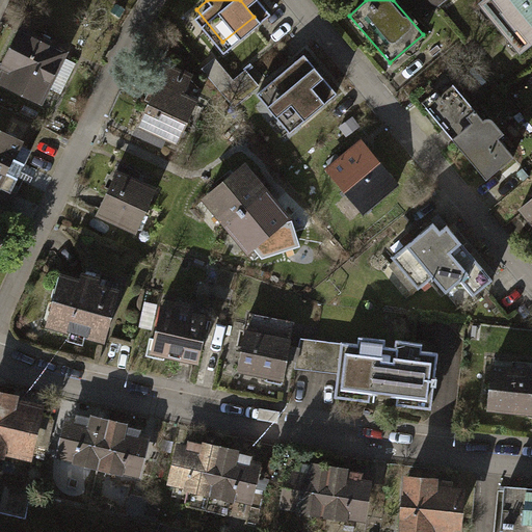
[(531,0),(484,0),(498,17),(494,20),(506,34),(508,32),(523,49),(531,41),(531,0)]
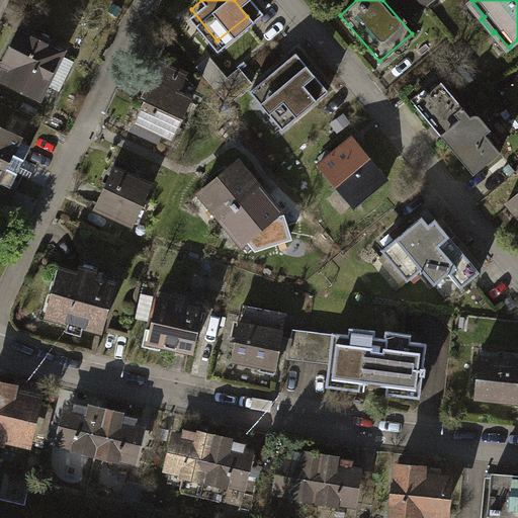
[(18,29),(0,68),(0,78),(38,96),(44,85),(59,91),(73,62),(59,56),(61,50),(18,29)]
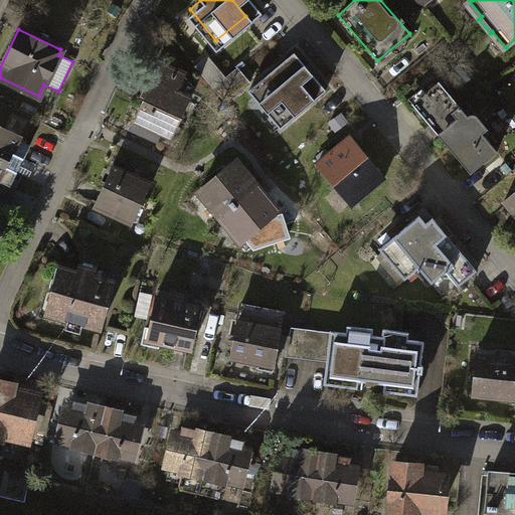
[(295,52),(248,90),(280,128),(326,91),(295,52)]
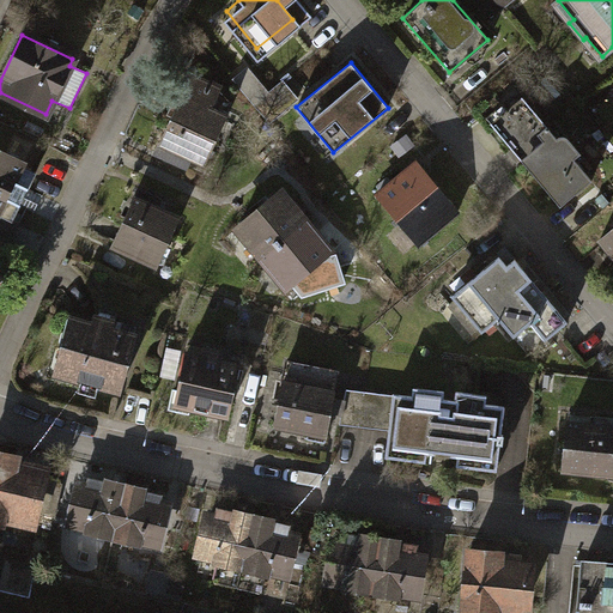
[(247,70),(235,80),(254,103),(266,92),(247,70)]
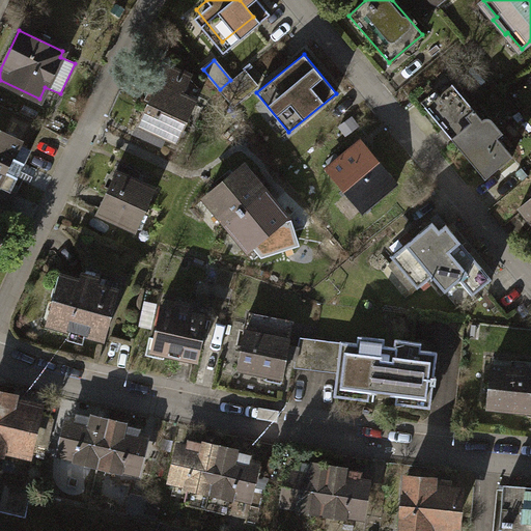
[(156,87),(136,133),(147,138),(151,130),(176,140),(195,100),(182,93),(187,82),(174,67),(162,62),(151,85),(156,87)]
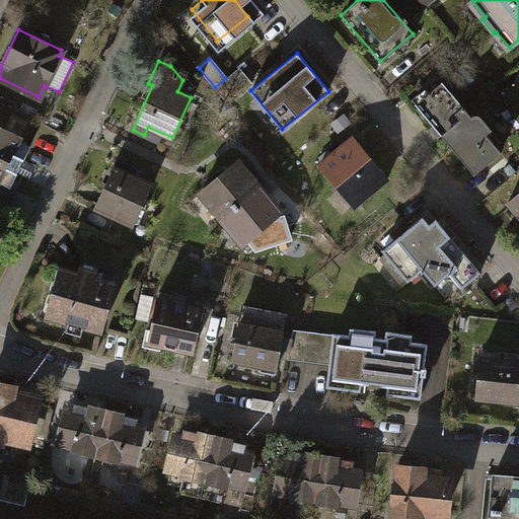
[(237,68),(225,78),(215,87),(228,102),(249,83),(237,68)]
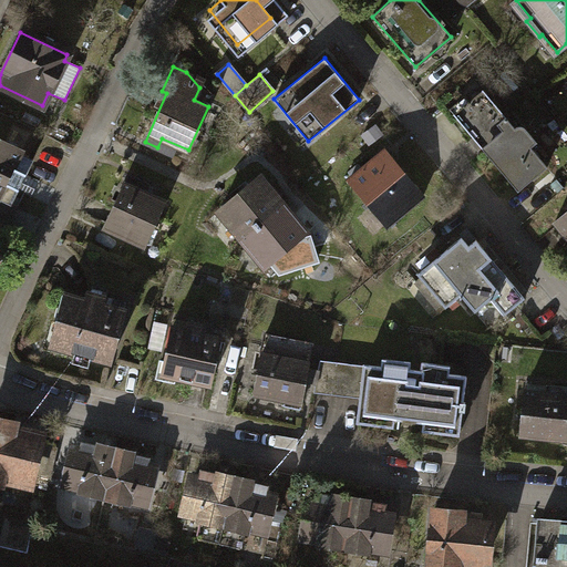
[(486,93),(459,115),(517,189),(545,167),(528,146),(536,141),(523,125),(513,127),(486,93)]
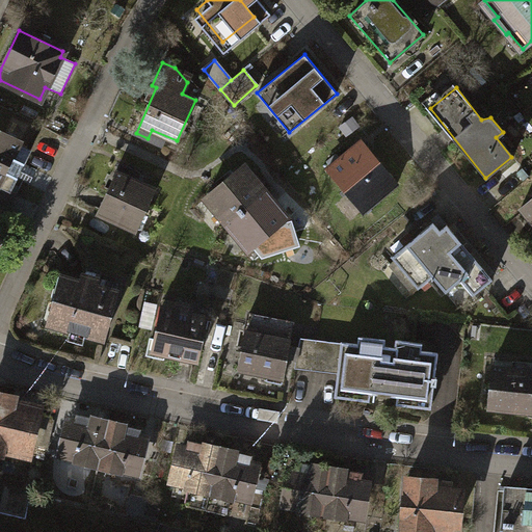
[(0,131),(0,186),(10,192),(31,151),(16,143),(18,140),(0,131)]
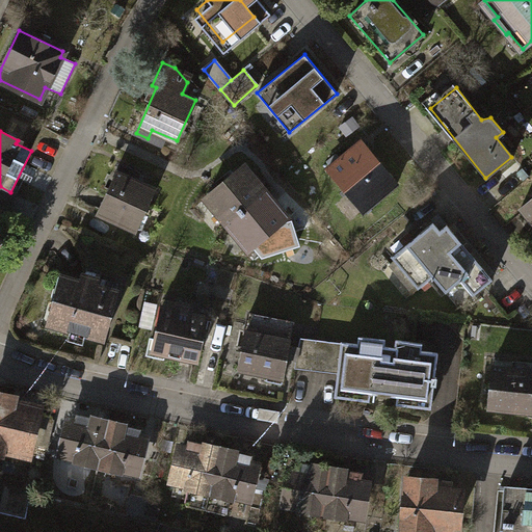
[(345,189),(362,212),(396,186),(362,141),(325,168),(343,191),(345,189)]
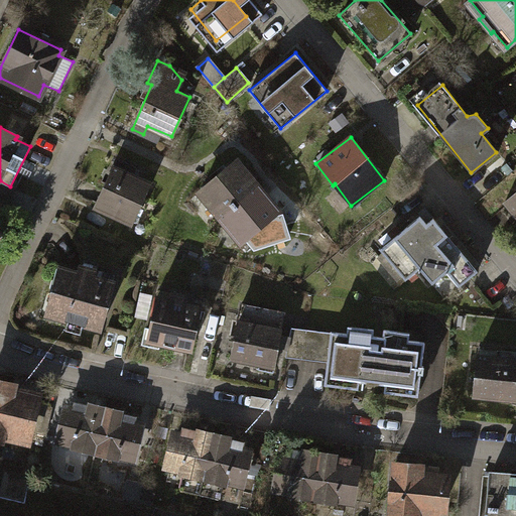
[(117,158),(95,205),(131,222),(149,184),(130,176),(134,166),(117,158)]
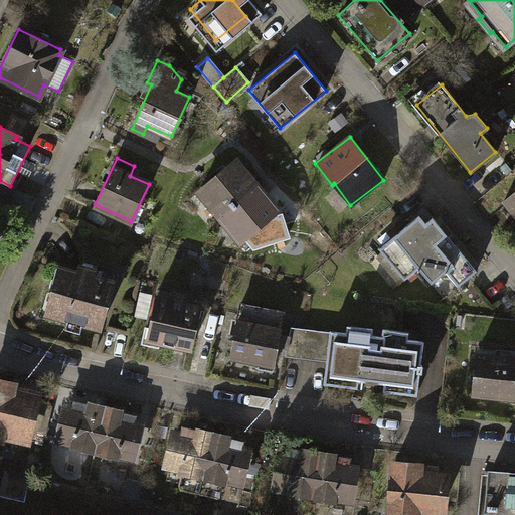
[(198,189),(220,215),(255,186),(233,160),(198,189)]
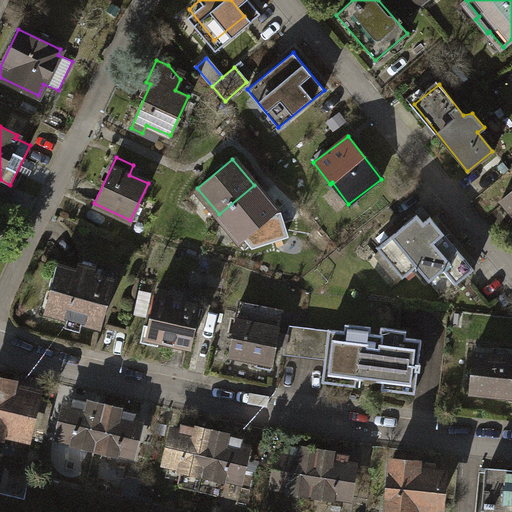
[(14,187),(10,185),(0,179),(0,205),(4,208),(14,187)]
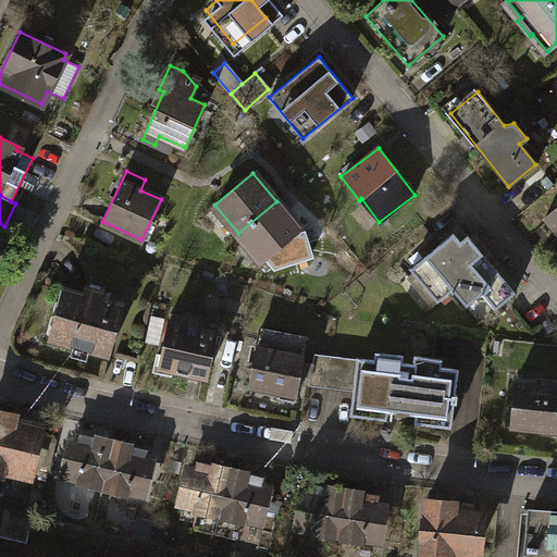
[(299,230),(276,201),(238,233),(262,261),(299,230)]
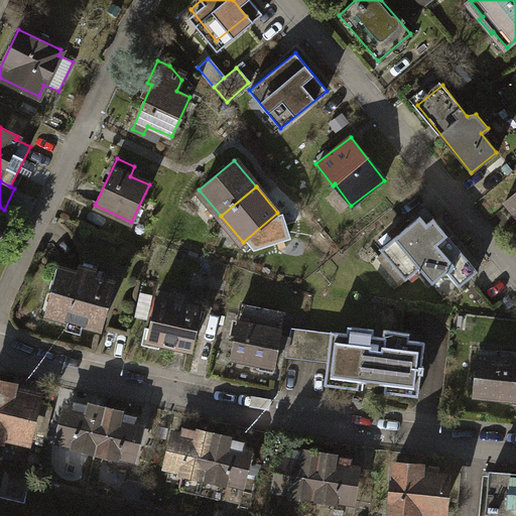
[(515,191),(503,203),(515,218),(515,191)]
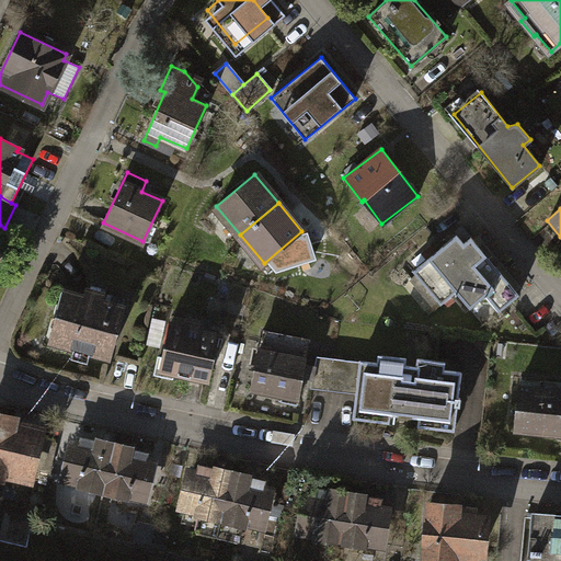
[(438,304),(455,290),(467,282),(462,276),(487,256),(470,235),(460,243),(455,236),(412,270),(438,304)]
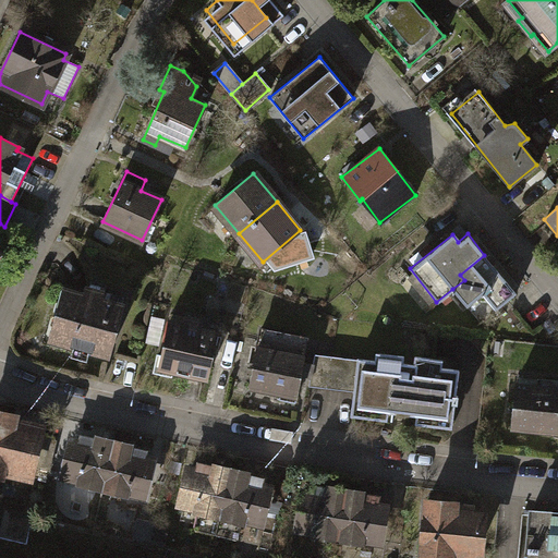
[(514,293),(484,255),(460,275),(464,280),(452,289),(465,306),(483,292),(495,307),(514,293)]
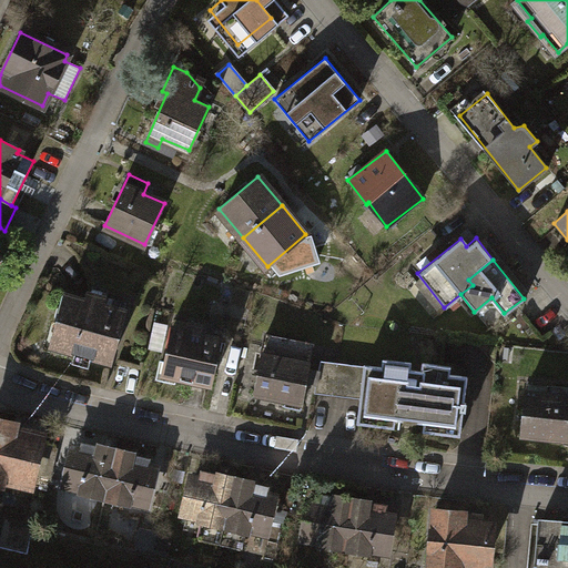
[(62,295),(51,336),(57,346),(111,359),(124,310),(101,304),(103,296),(88,293),(85,301),(62,295)]
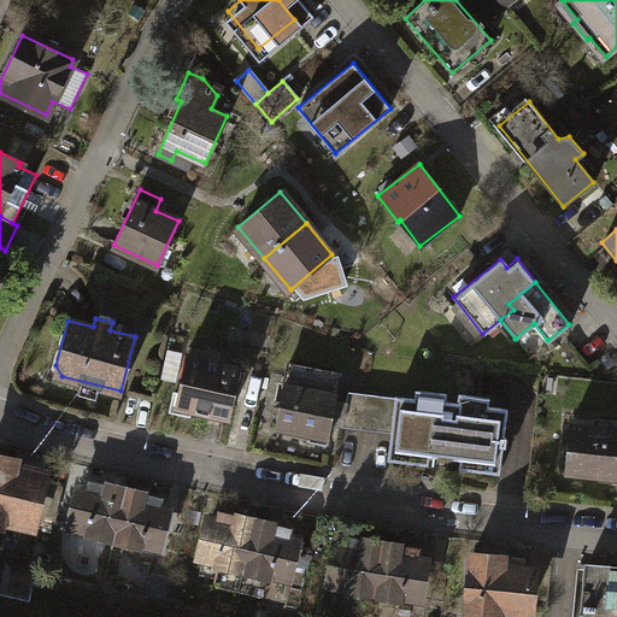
[(187,356),(176,404),(228,416),(239,366),(219,362),(222,353),(205,350),(204,359),(187,356)]
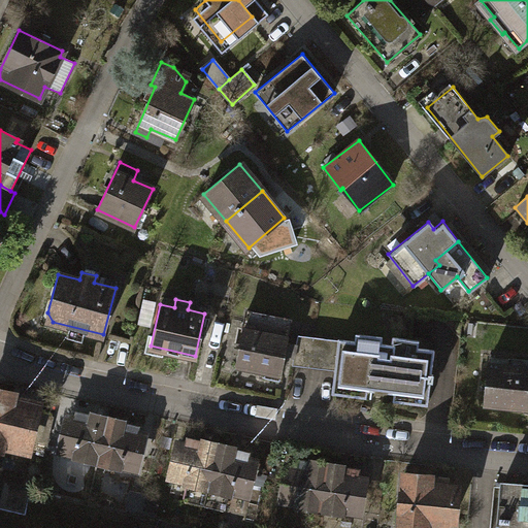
[(246,310),(236,367),(281,375),(291,319),(246,310)]
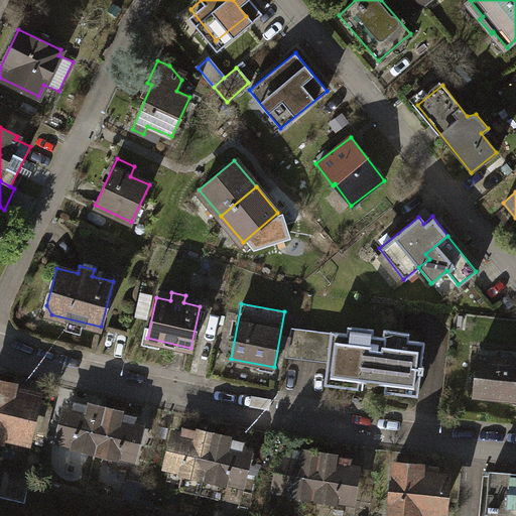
[(348,327),(348,334),(332,332),(329,361),(326,386),(358,389),(358,382),(384,384),(383,394),(417,397),(423,343),(409,342),(410,333),(385,331),(384,338),(373,337),(374,330),(348,327)]
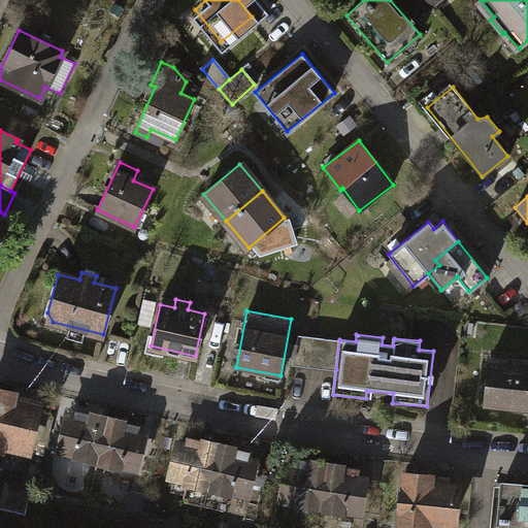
[(293,364),(309,366),(312,337),(297,335),(293,364)]
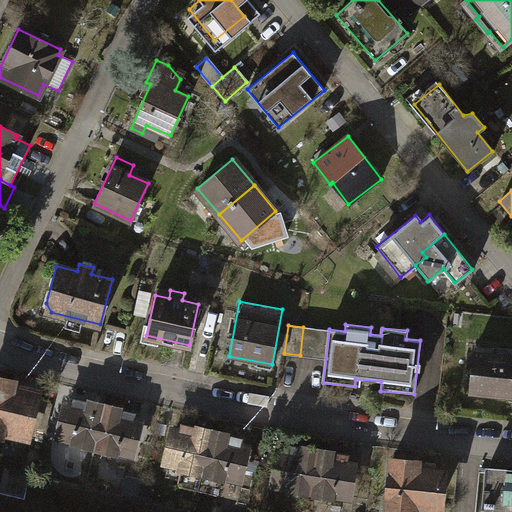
[(329,329),(303,327),(300,355),(326,358),(329,329)]
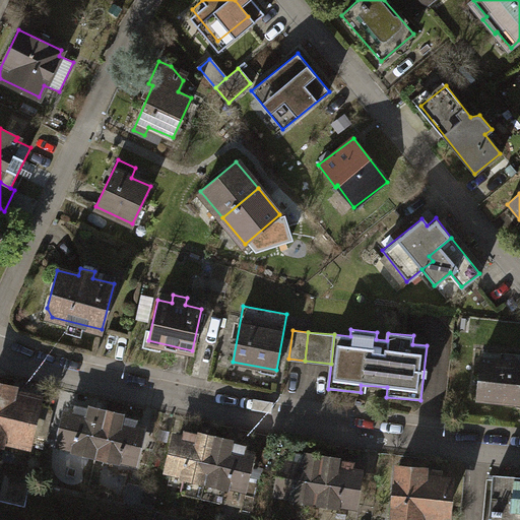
[(479,358),(476,398),(519,401),(519,400),(519,360),(510,360),(510,352),(500,351),(500,360),(479,358)]
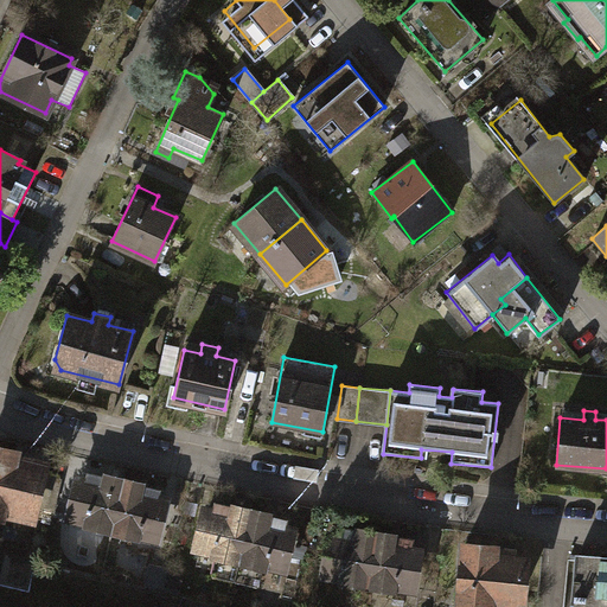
[(14,455),(0,451),(0,510),(1,505),(31,512),(42,471),(13,464),(14,455)]
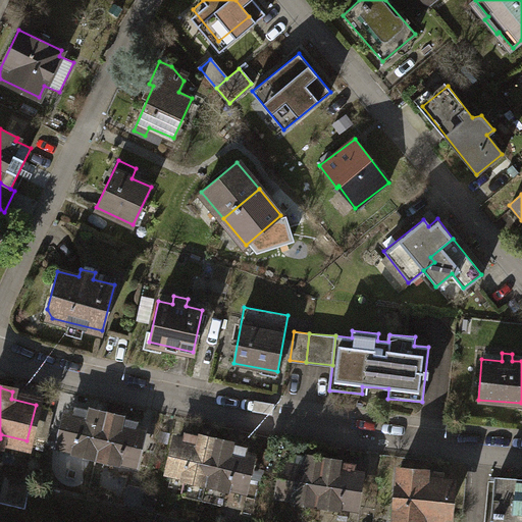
[(59,446),(95,455),(106,413),(91,409),(89,416),(67,411),(59,446)]
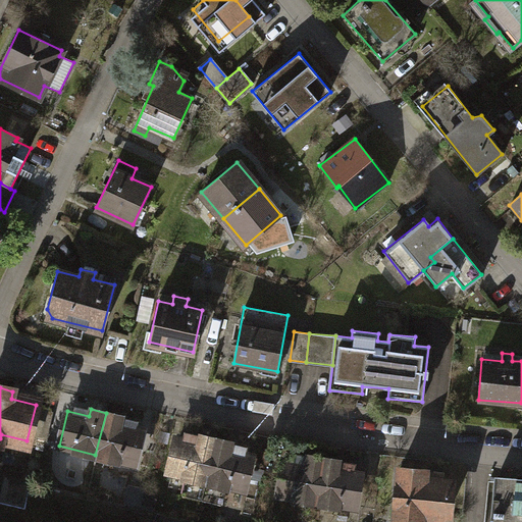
[(121,416),(106,413),(95,455),(133,463),(140,430),(119,425),(121,416)]
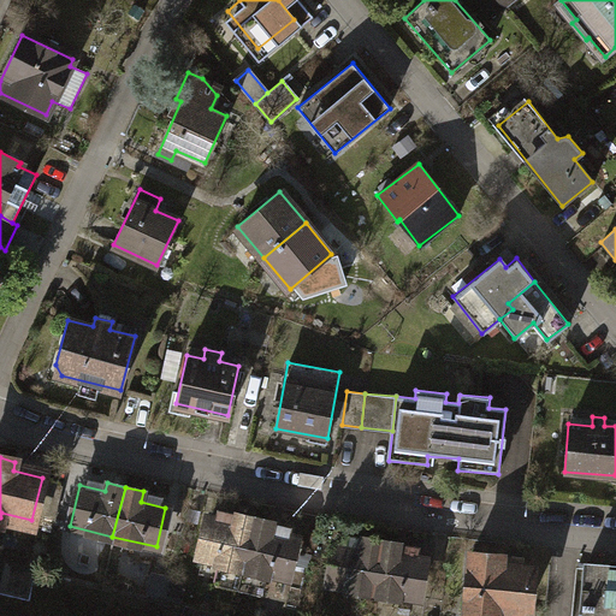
[(213,584),(240,590),(255,519),(237,514),(236,522),(208,516),(199,557),(218,561),(213,584)]
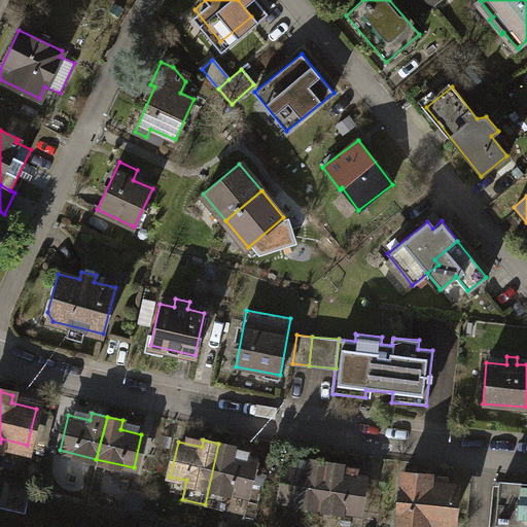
[(232,447),(218,444),(205,504),(223,508),(227,491),(243,494),(251,459),(230,455),(232,447)]
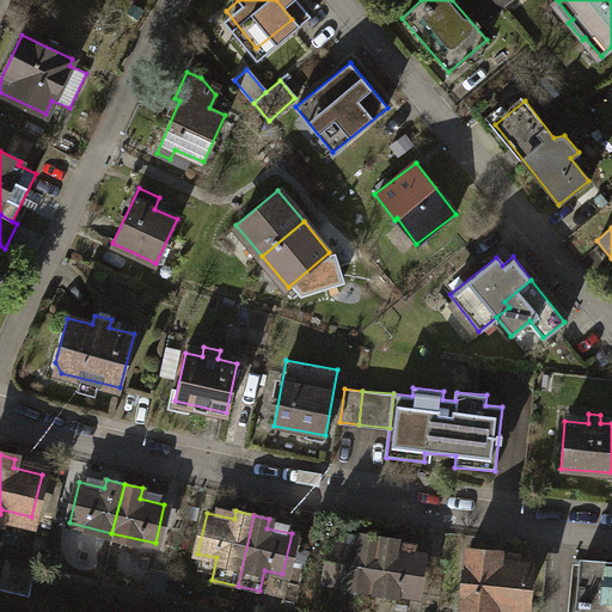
[(328,580),(371,586),(378,537),(360,534),(359,544),(334,539),(328,580)]
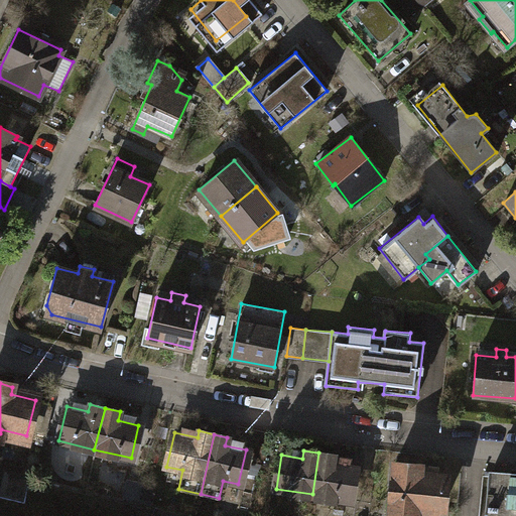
[(334,456),(318,453),(312,494),(349,500),(354,467),(332,464),(334,456)]
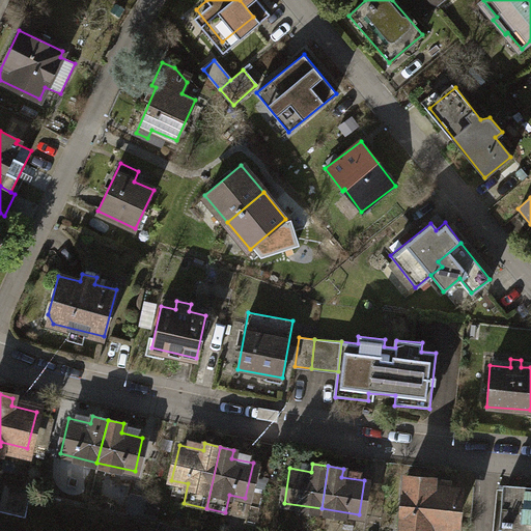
[(435,480),(404,478),(401,530),(409,530),(427,530),(428,525),(454,526),(456,490),(434,488),(435,480)]
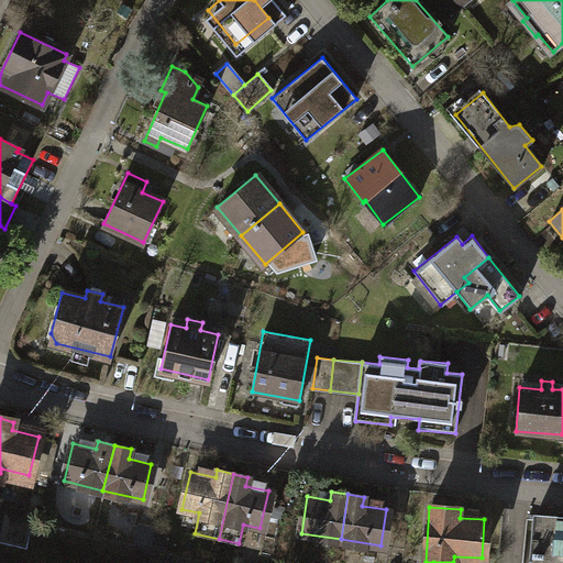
[(562,562),(562,516),(534,515),(530,562),(562,562)]
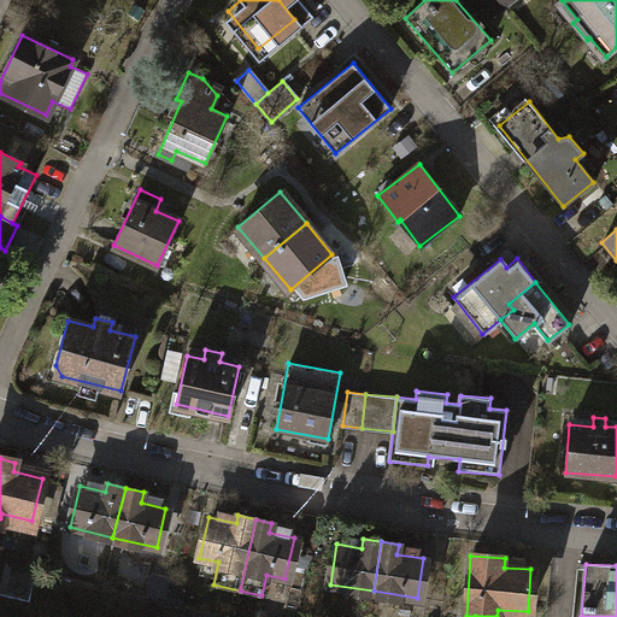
[(169,580),(152,576),(148,593),(165,597),(169,580)]
